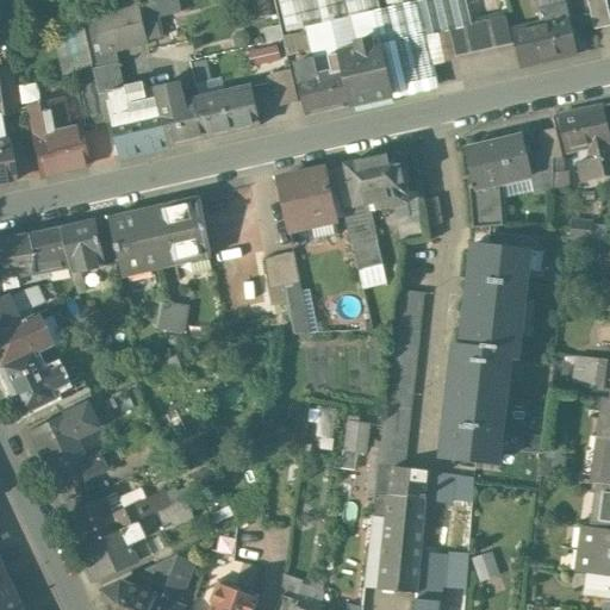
[(324,0),(280,0),(288,33),(330,24),(324,0)]
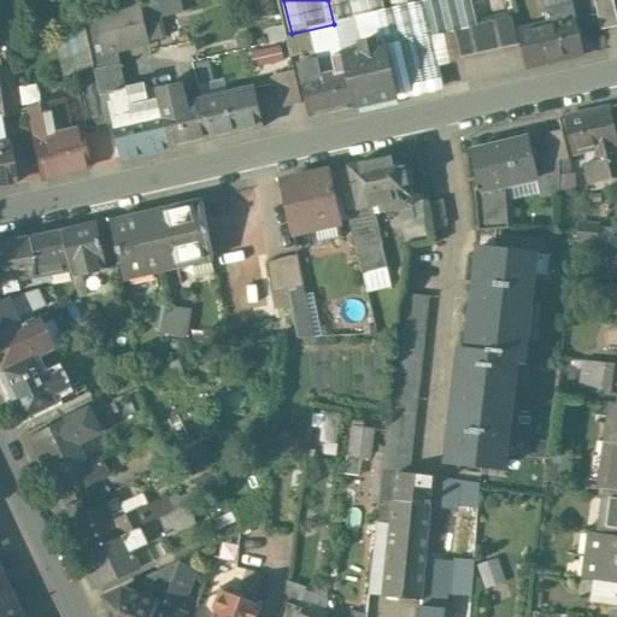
[(350,0),(335,0),(341,19),(354,17),(350,0)]
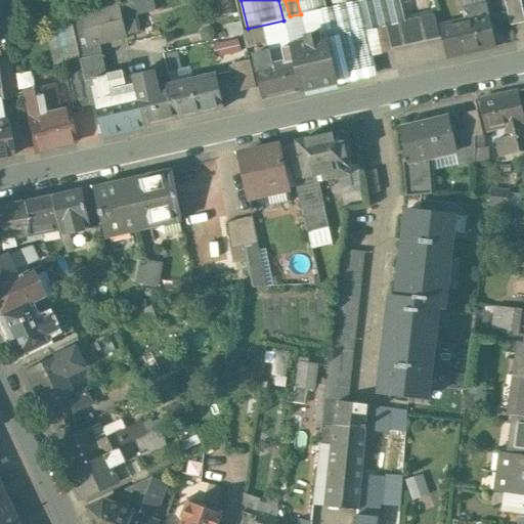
[(323,0),(299,0),(302,14),(326,8),(323,0)]
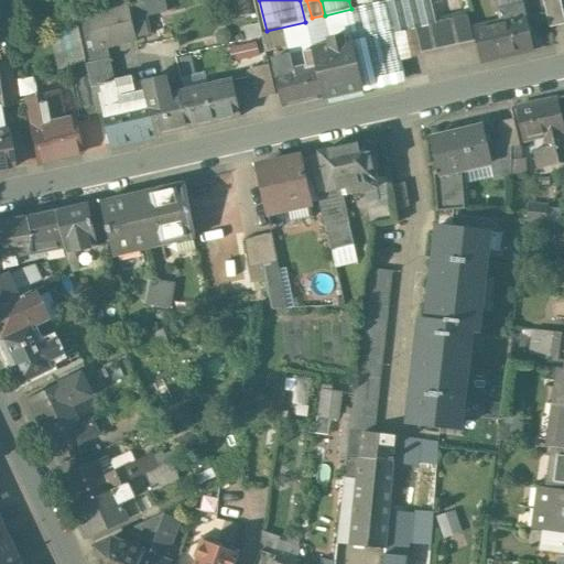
[(563,15),(560,0),(543,0),(550,28),(563,23),(563,15)]
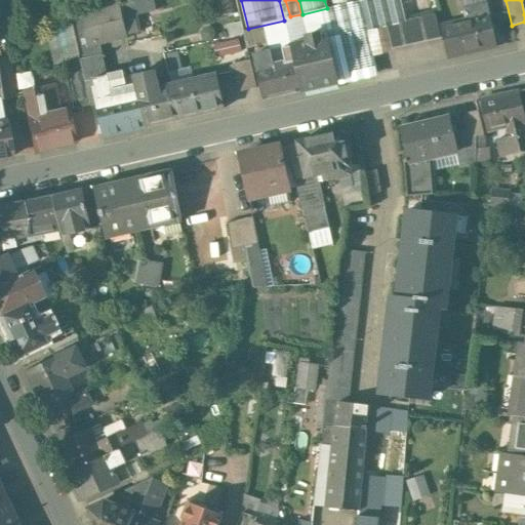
[(134,1),(70,15),(79,53),(80,59),(103,54),(99,43),(126,37),(122,16),(136,12),(134,1)]
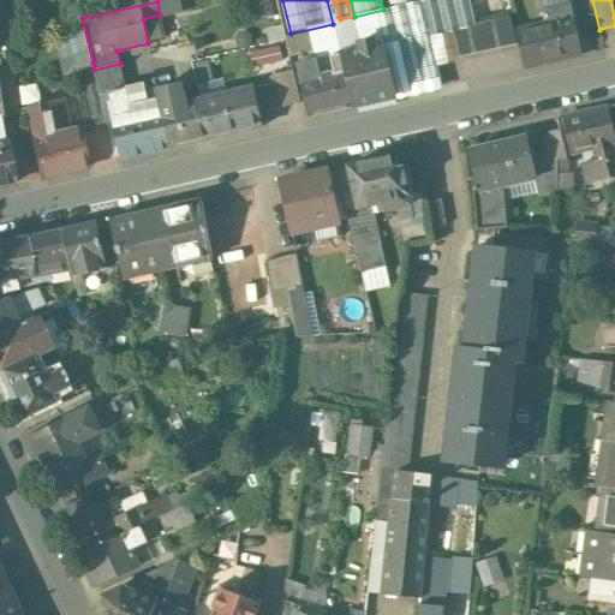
[(569,3),(548,7),(551,22),(518,29),(526,66),(580,54),(569,3)]
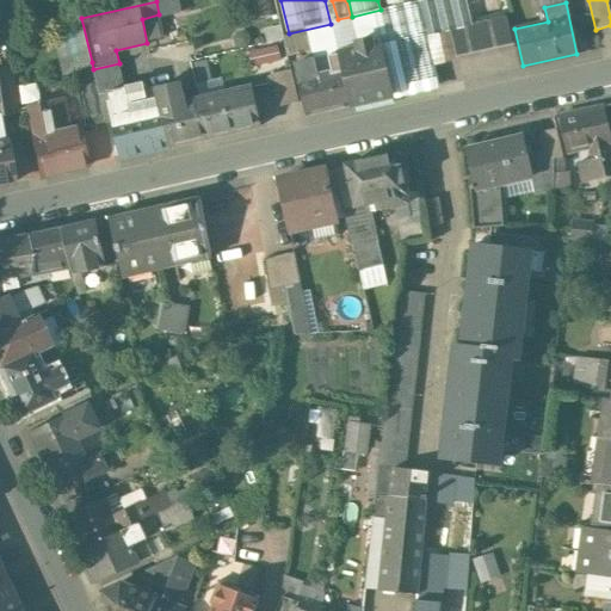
[(507,19),(451,31),(457,57),(512,45),(507,19)]
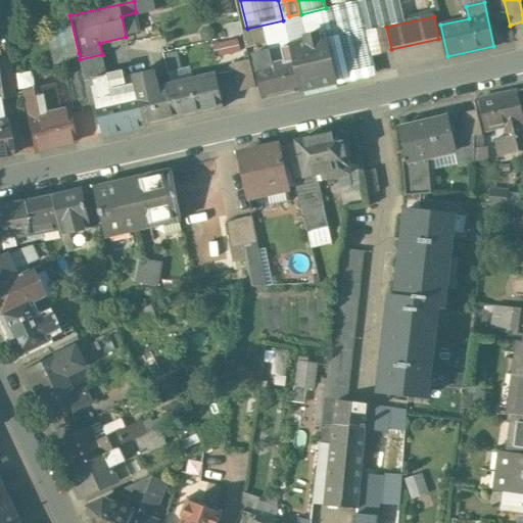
[(273,26),(264,28),(265,31),(250,34),(253,46),(277,40),(273,26)]
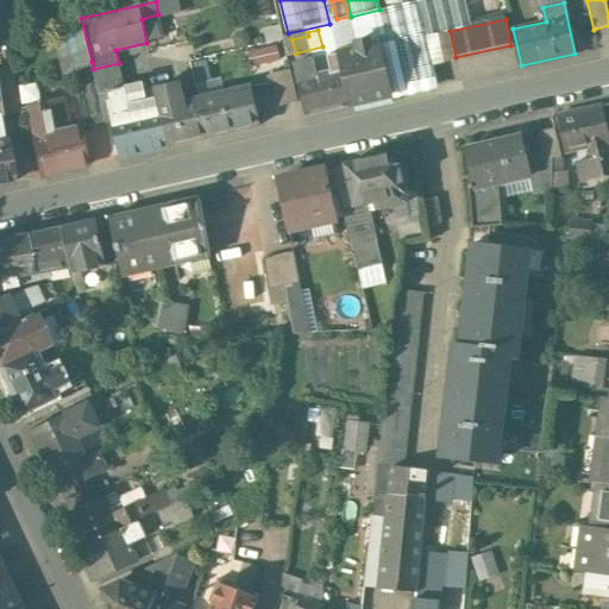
[(358,50),(313,61),(313,60),(293,66),(305,117),(391,98),(389,89),(435,79),(426,35),(371,48),(370,41),(356,43),(358,50)]
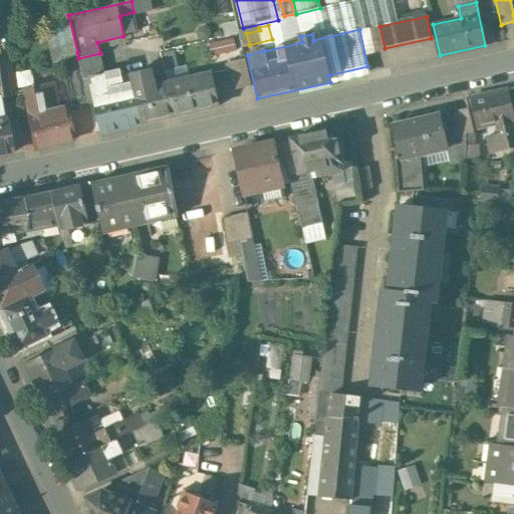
[(77,52),(61,56),(72,106),(89,102),(78,58),(77,52)]
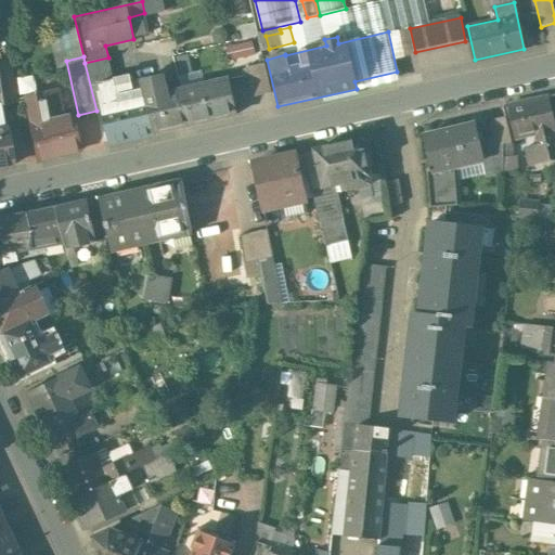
[(108,57),(85,63),(97,111),(97,112),(102,111),(98,92),(106,90),(105,85),(114,82),(114,80),(108,57)]
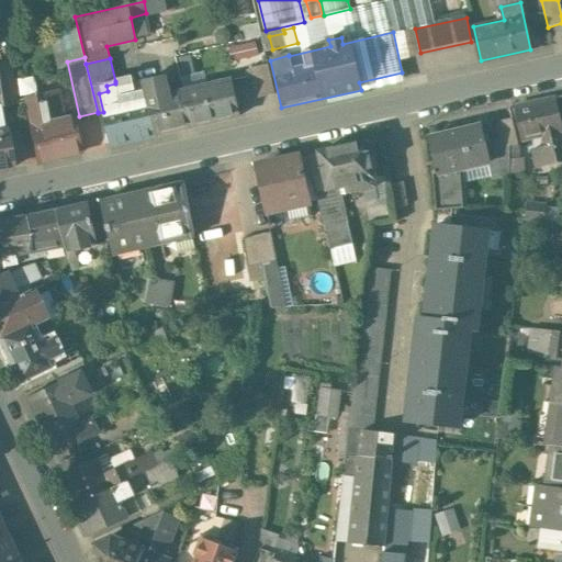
[(9,63),(0,64),(0,103),(14,102),(9,63)]
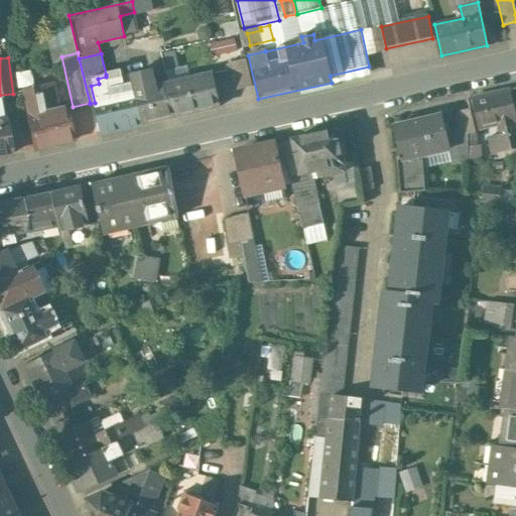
[(246,57),(228,62),(235,90),(253,86),(246,57)]
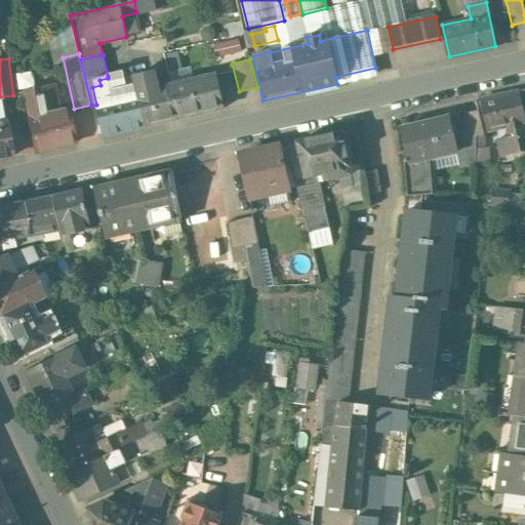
[(159,87),(155,71),(134,75),(138,91),(147,126),(180,118),(171,84),(159,87)]
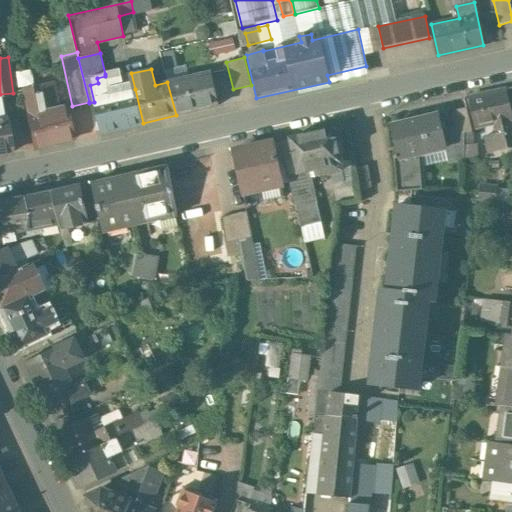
[(16,71),(17,84),(32,83),(31,70),(16,71)]
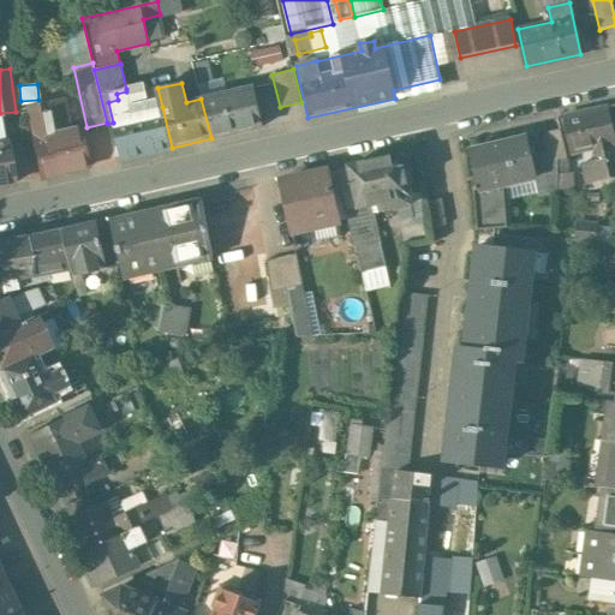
[(142,85),(126,89),(126,91),(117,94),(118,100),(108,102),(113,123),(121,159),(172,148),(162,107),(148,109),(142,85)]
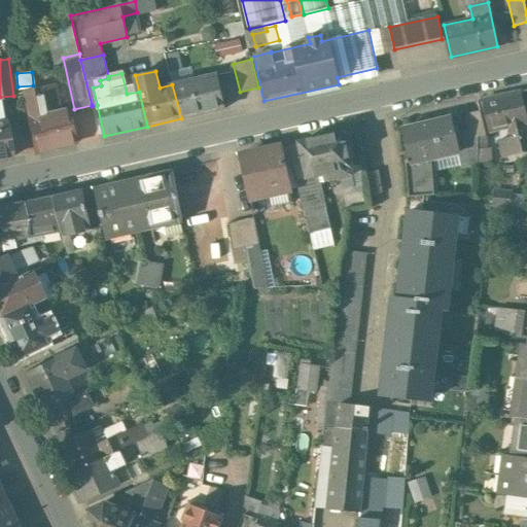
[(217,74),(172,84),(181,118),(225,108),(217,74)]
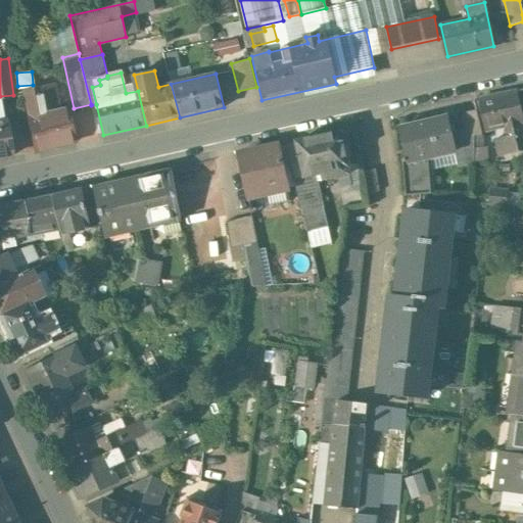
[(53,85),(20,93),(34,151),(78,141),(69,109),(60,111),(53,85)]
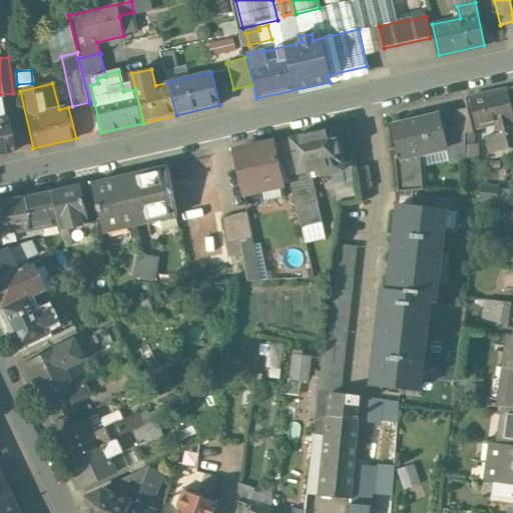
[(512,115),(507,89),(469,98),(477,129),(495,125),(510,122),(512,120),(512,115)]
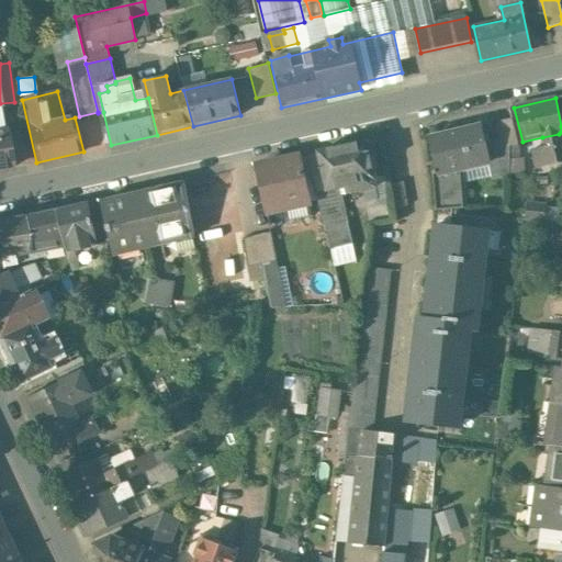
[(482,127),(429,139),(437,171),(438,175),(460,170),(490,163),(482,127)]
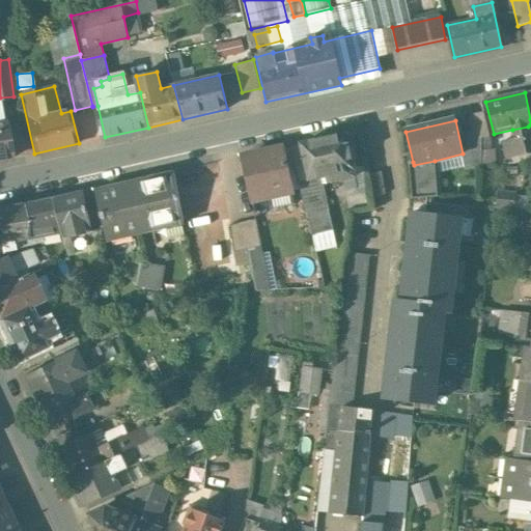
[(2,121),(0,121),(0,161),(9,159),(2,121)]
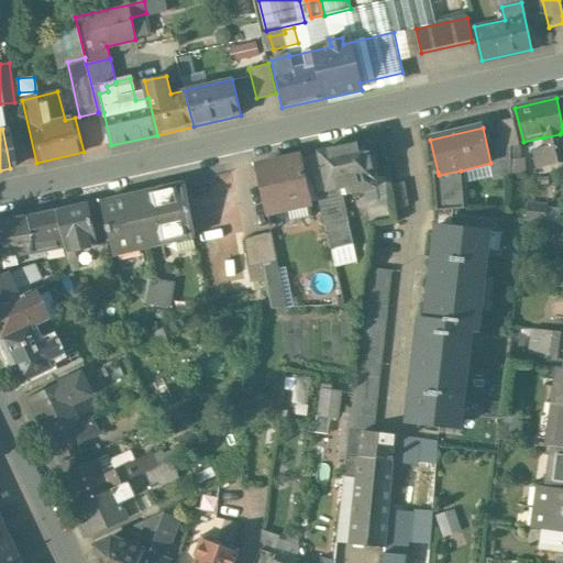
[(562,147),(560,134),(543,138),(550,165),(562,162),(562,147)]
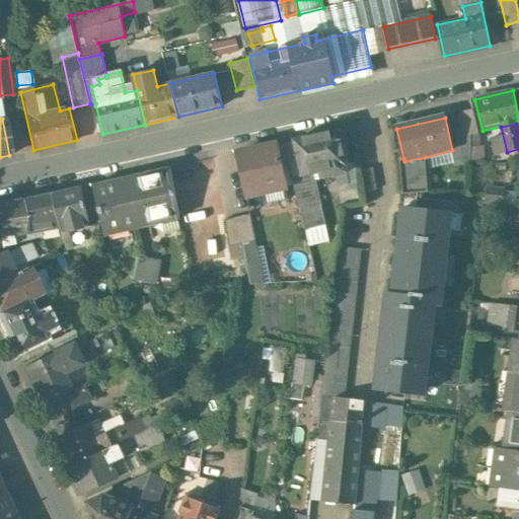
[(338,132),(294,142),(302,176),(318,173),(320,179),(346,173),(345,166),(346,165),(338,132)]
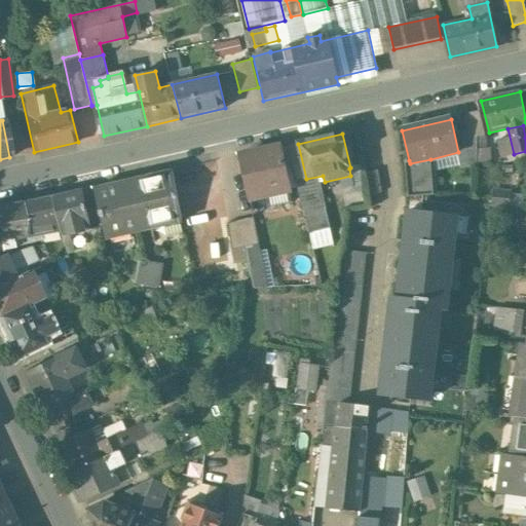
[(279,148),(240,157),(250,199),(268,195),(267,193),(287,189),(287,191),(289,191),(279,148)]
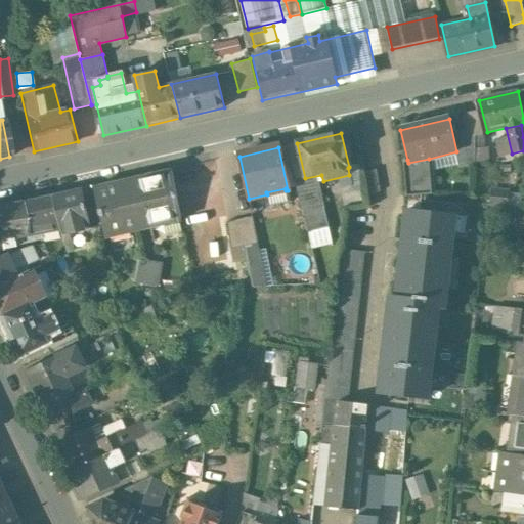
[(429,159),(408,163),(407,160),(402,160),(406,197),(432,194),(429,159)]
